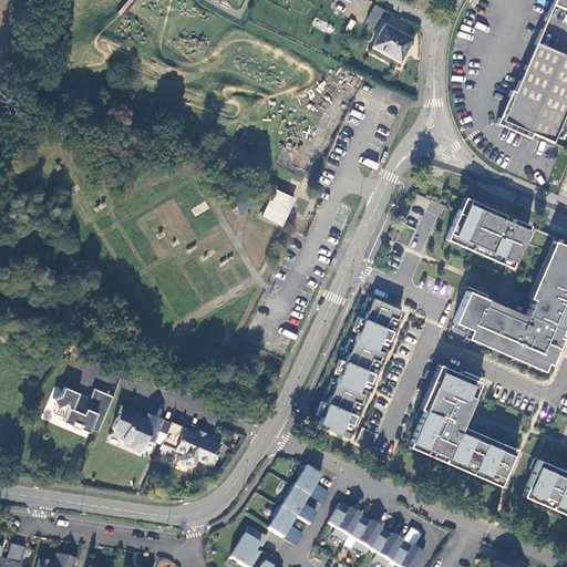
[(566,0),(553,0),(553,3),(566,9),(566,0)]
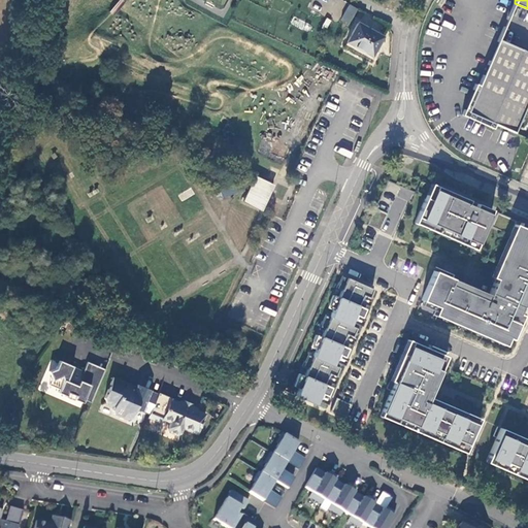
[(362,11),(350,4),(347,10),(359,17),(362,11)]
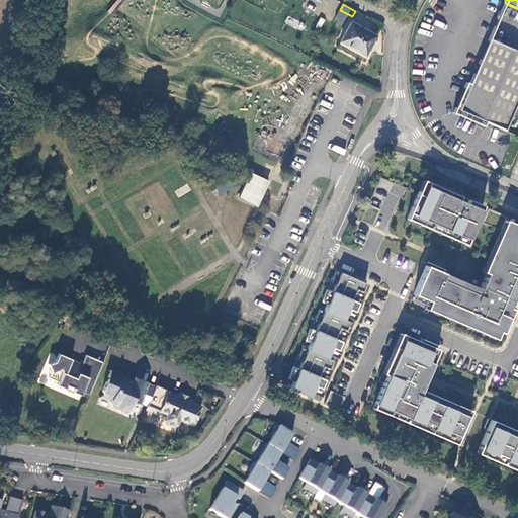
[(376,35),(351,22),(341,40),(365,55),(376,35)]
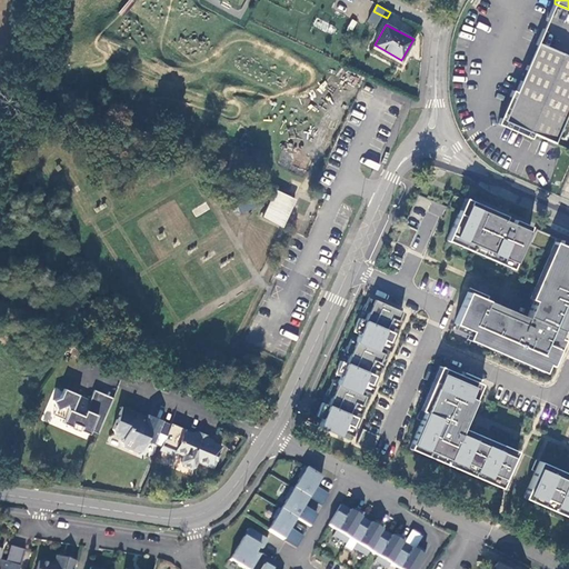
[(553,142),(568,107),(568,55),(538,41),(517,90),(510,93),(499,118),(499,120),(500,123),(501,126),(503,127),(523,135),(528,135),(531,133),(553,142)]
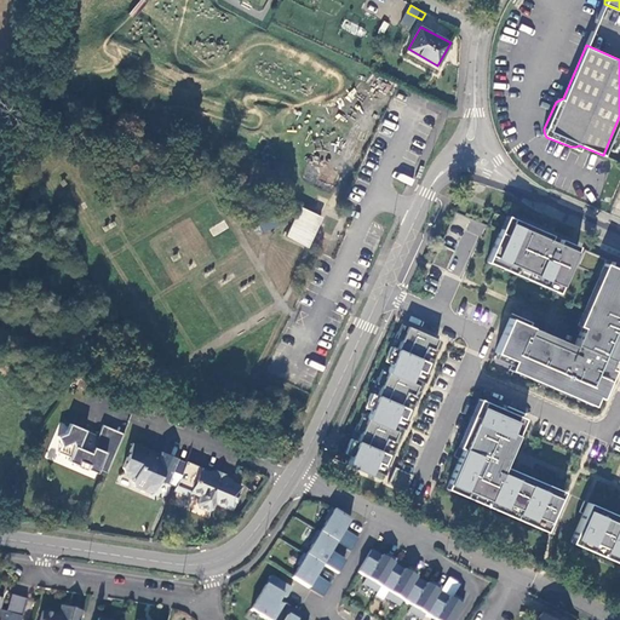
[(411,185),(414,179),(400,172),(397,178),(411,185)]
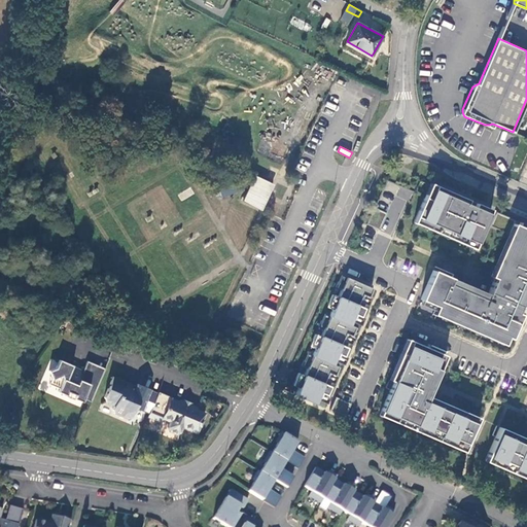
[(268,183),(250,174),(238,200),(256,208),(268,183)]
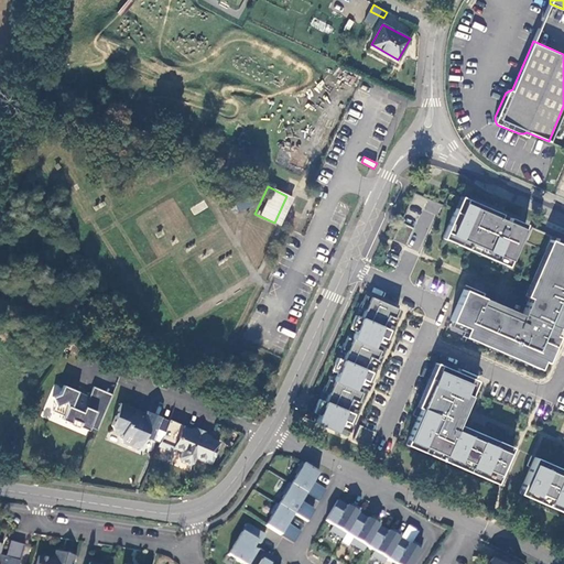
[(461,194),(443,236),(507,264),(524,223),(509,216),(508,219),(499,216),(501,212),(461,194)]
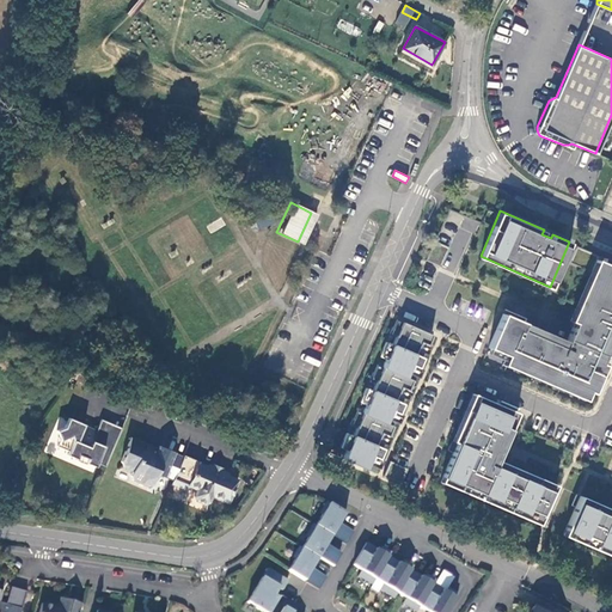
[(567,338),(502,312),(488,346),(506,353),(501,365),(585,399),(588,389),(594,391),(606,362),(601,361),(604,354),(610,356),(611,349),(611,263),(597,257),(570,318),(575,320),(567,338)]
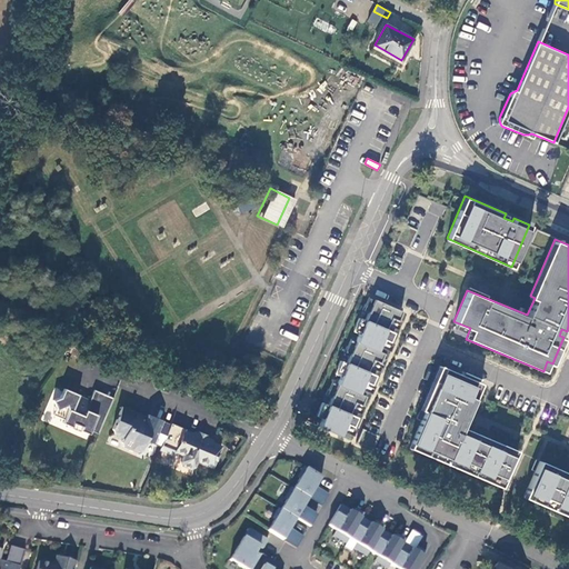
[(365,396),(358,392),(360,389),(363,381),(370,383),(375,375),(368,371),(369,367),(373,359),(385,365),(387,359),(382,357),(383,353),(377,350),(379,346),(382,339),(389,341),(393,332),(387,329),(388,326),(391,318),(399,320),(402,311),(369,296),(363,310),(369,312),(366,320),(360,317),(353,331),(359,333),(356,340),(350,338),(345,351),(350,355),(347,362),(341,360),(335,373),(340,376),(338,383),(331,380),(326,395),(331,397),(328,405),(322,401),(317,415),(322,418),(318,426),(339,435),(341,430),(345,422),(351,426),(356,417),(349,413),(350,409),(355,401),(361,405),(365,396)]
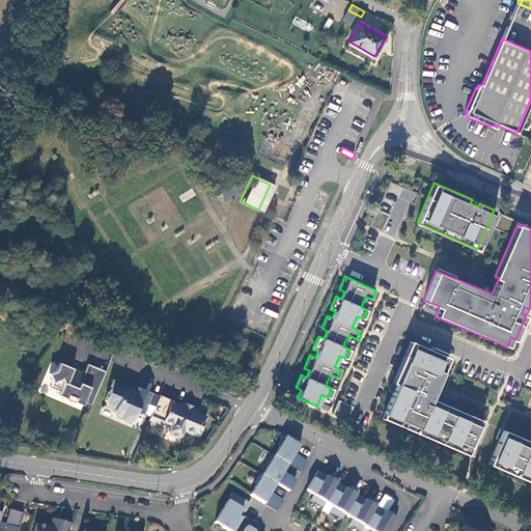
[(372,299),(365,297),(362,304),(372,308),(375,300),(372,299)]
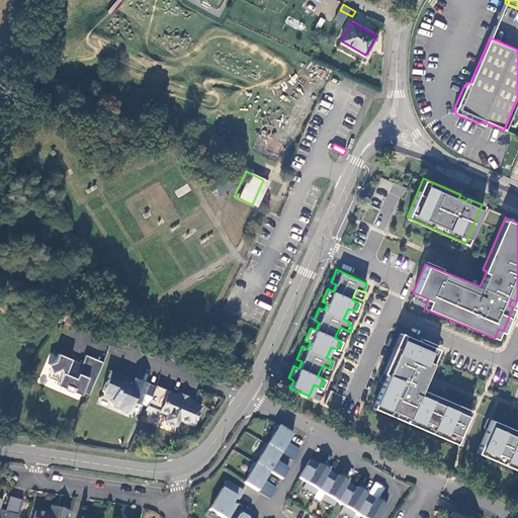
[(354,311),(348,309),(345,315),(354,320),(358,312),(354,311)]
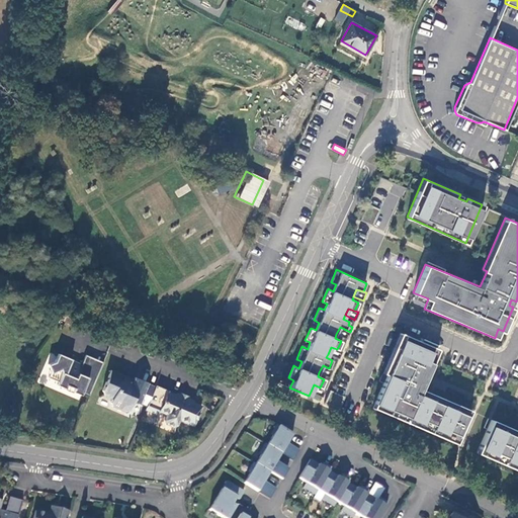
[(350,332),(340,327),(336,334),(347,339),(350,332)]
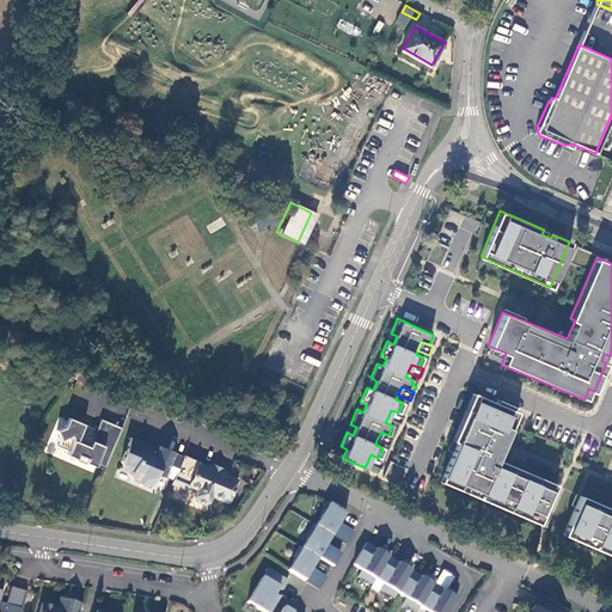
[(477,395),(472,393),(452,441),(457,442),(477,395)]
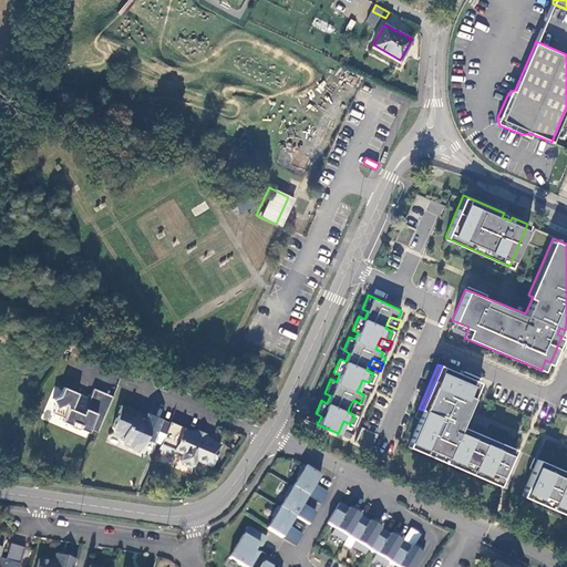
[(410,441),(502,481),(515,450),(500,443),(496,449),(457,432),(460,425),(480,382),(442,366),(410,441)]
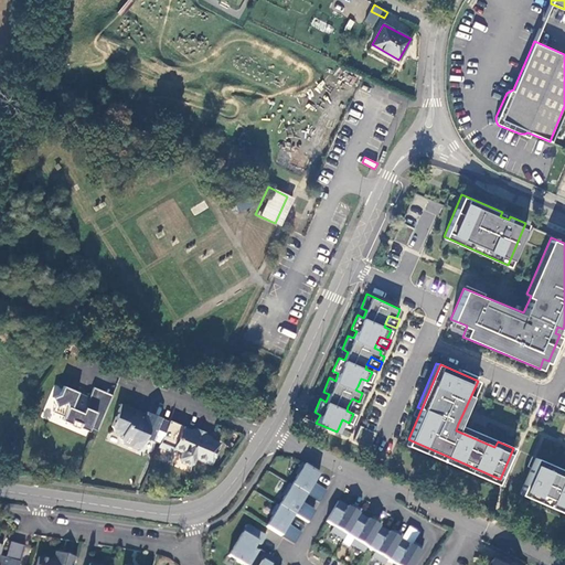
[(368,381),(361,379),(358,386),(368,391),(372,382),(368,381)]
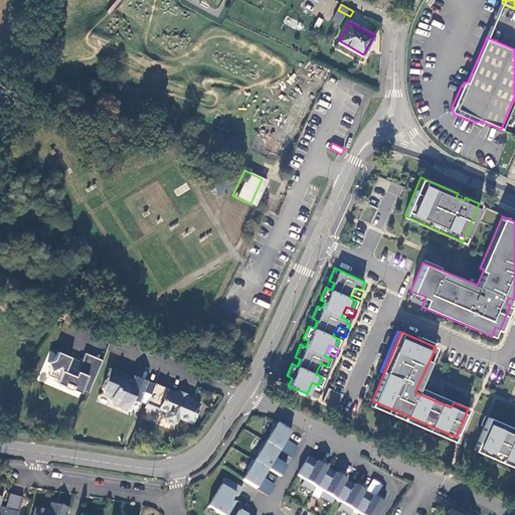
[(88,393),(101,362),(82,354),(77,365),(68,361),(68,360),(54,354),(51,360),(44,363),(47,370),(51,377),(55,379),(54,383),(61,386),(61,387),(65,391),(71,391),(71,390),(78,393),(80,390),(88,393)]
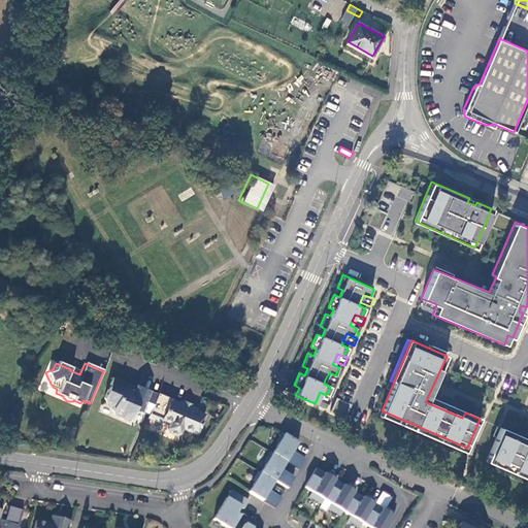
[(338,376),(335,375),(329,372),(325,380),(335,384),(338,376)]
